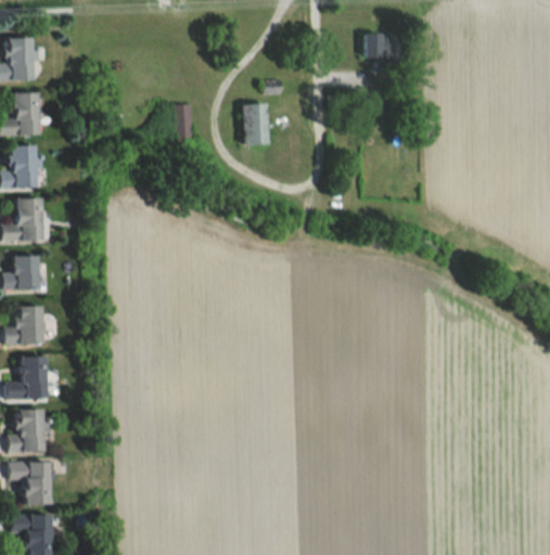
[(367,56),(396,56),(396,34),(367,34),(367,56)]
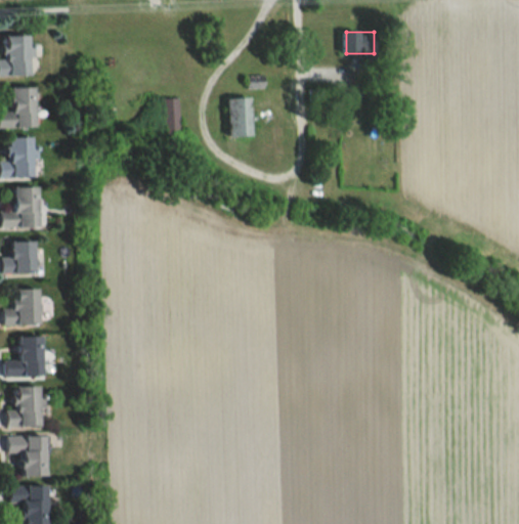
[(0,76),(33,76),(32,36),(5,36),(6,59),(0,59),(0,76)]
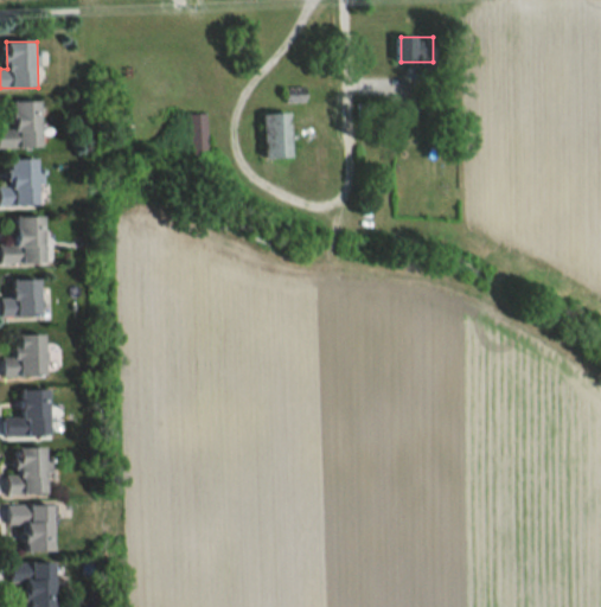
[(0,148),(42,148),(42,101),(13,102),(13,129),(0,128),(0,148)]
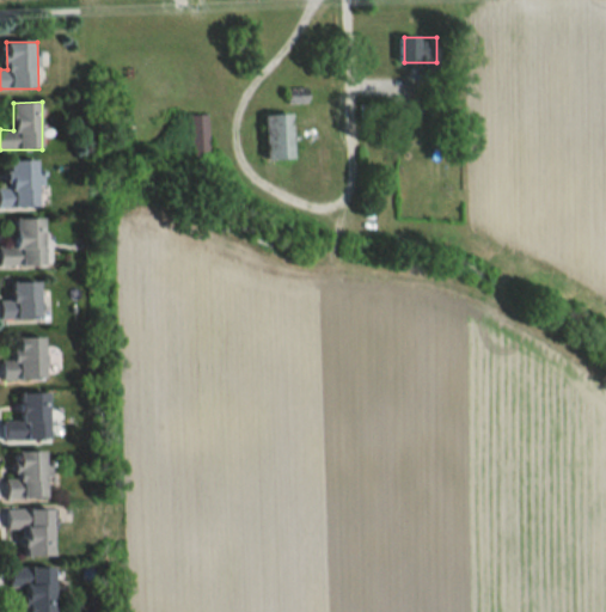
[(297,115),(268,115),(268,159),(297,159),(297,115)]
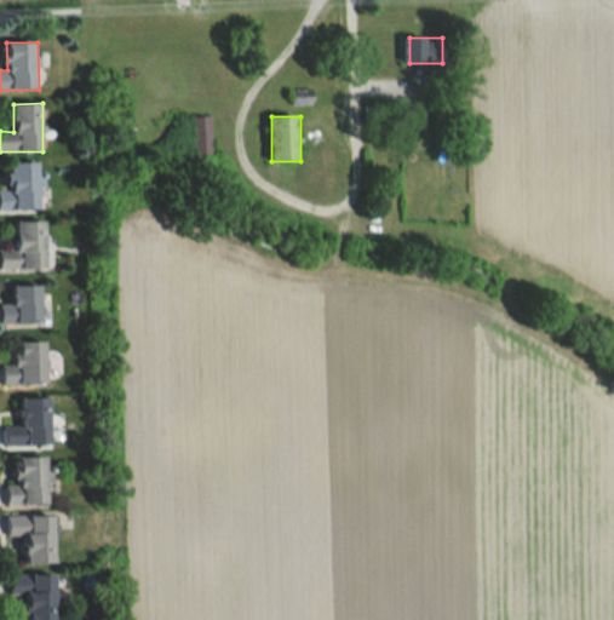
[(10,162),(10,190),(0,189),(0,210),(0,211),(42,210),(42,162),(10,162)]
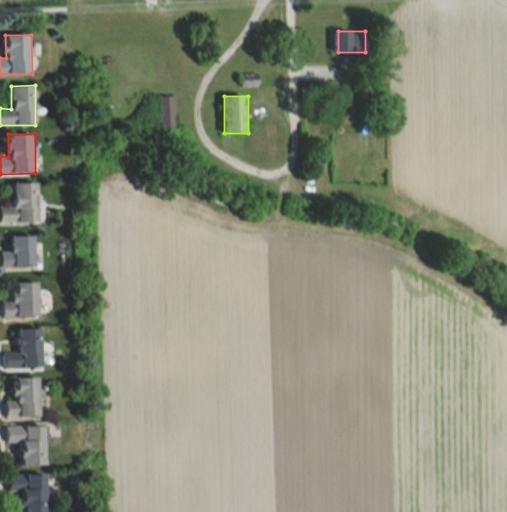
[(39,183),(15,183),(15,206),(2,206),(2,222),(39,222),(39,183)]
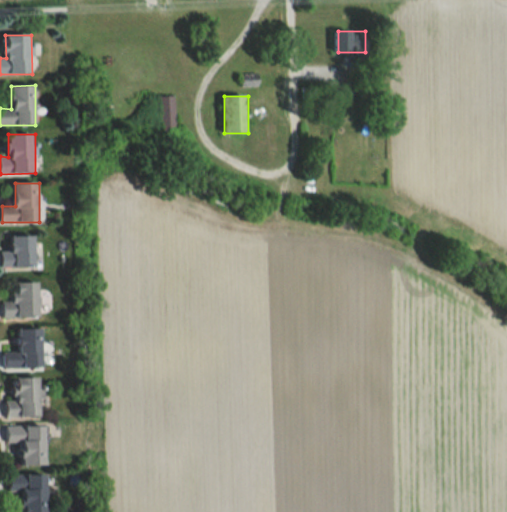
[(3,268),(35,268),(35,236),(13,236),(13,251),(3,251),(3,268)]
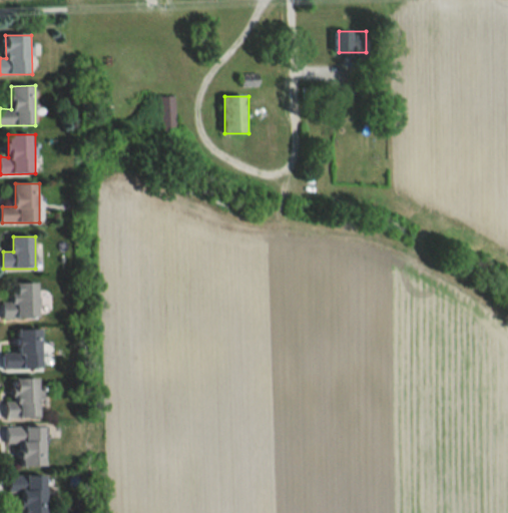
[(40,318),(40,283),(15,283),(15,302),(5,302),(5,319),(40,318)]
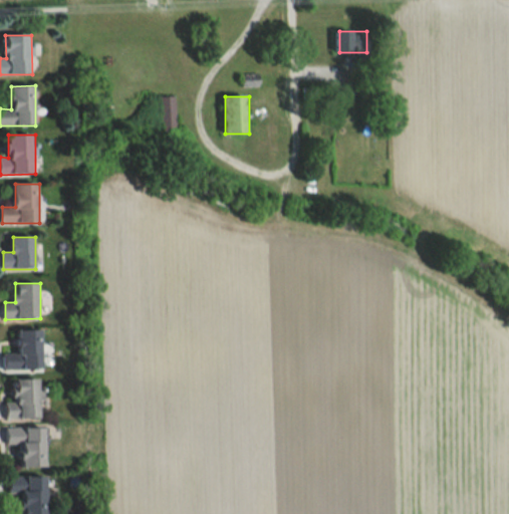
[(7,370),(43,370),(43,329),(20,330),(21,353),(7,353),(7,370)]
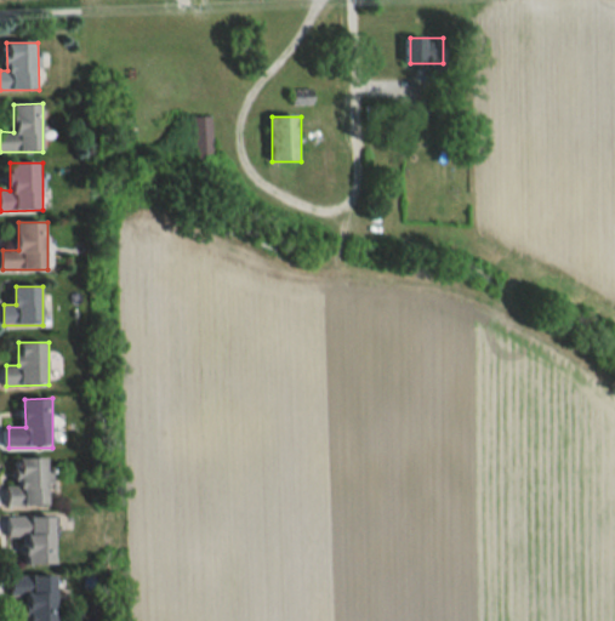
[(11,485),(11,507),(53,507),(52,459),(21,459),(21,485),(11,485)]
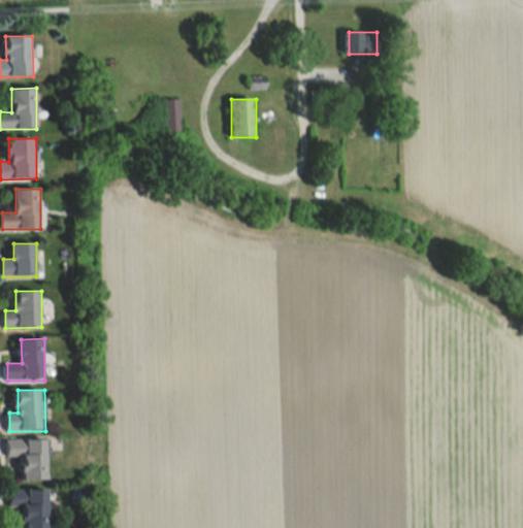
[(25,480),(50,480),(48,439),(9,440),(9,456),(25,456),(25,480)]
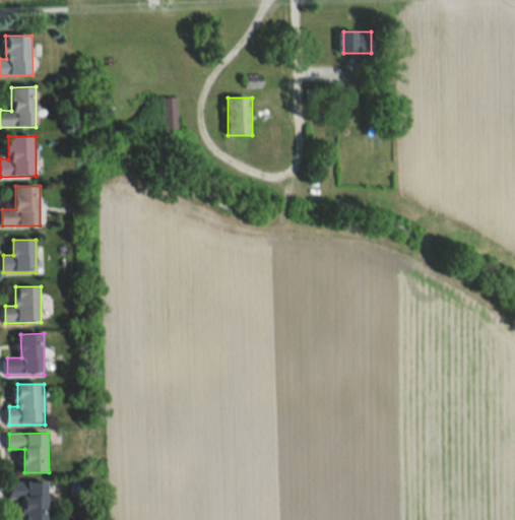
[(50,519),(49,481),(11,481),(11,499),(25,499),(24,519),(50,519)]
